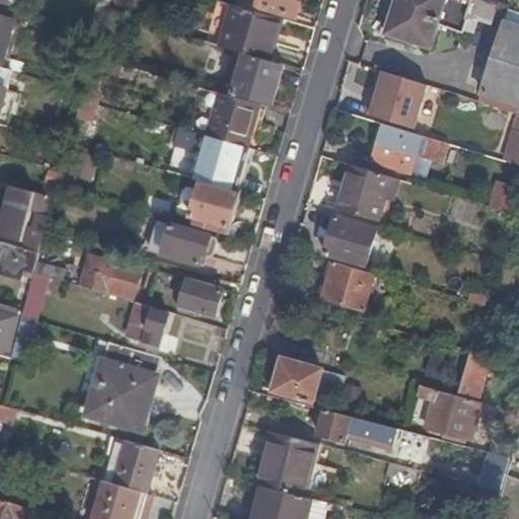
[(297,16),(301,0),(260,0),(258,6),(297,16)]
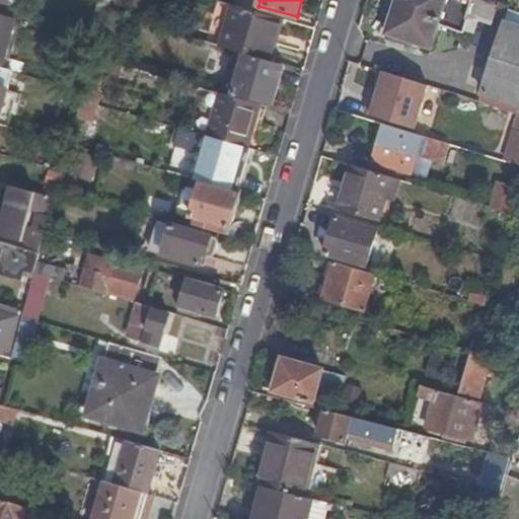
[(394,0),(384,32),(429,48),(437,24),(462,32),(472,0),(394,0)]
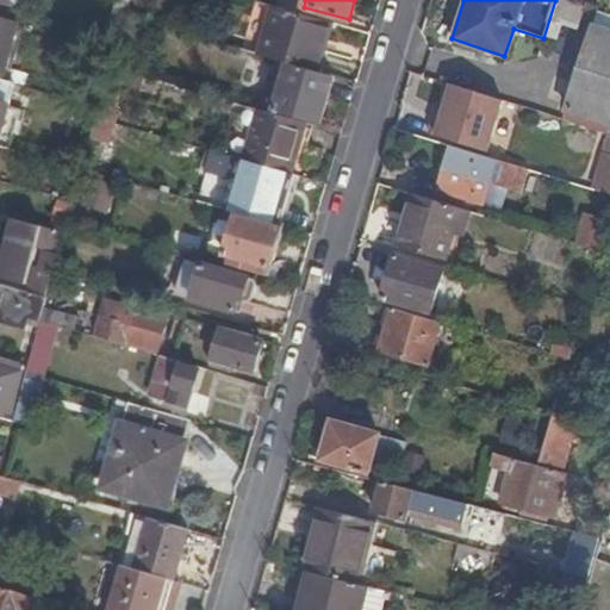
[(334,24),(272,6),(257,55),(288,63),(313,70),(322,38),(330,39),(334,24)]
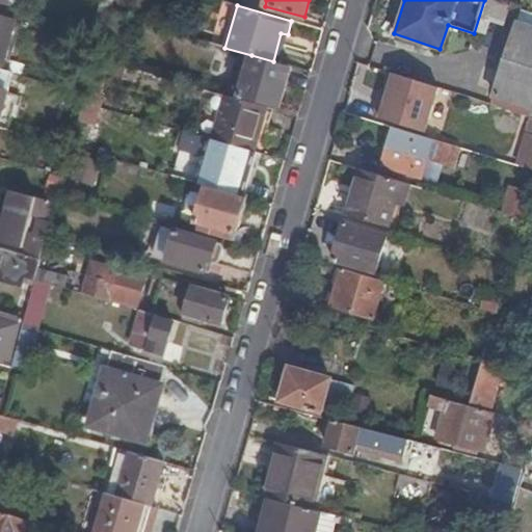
[(16,19),(0,14),(0,68),(1,69),(16,19)]
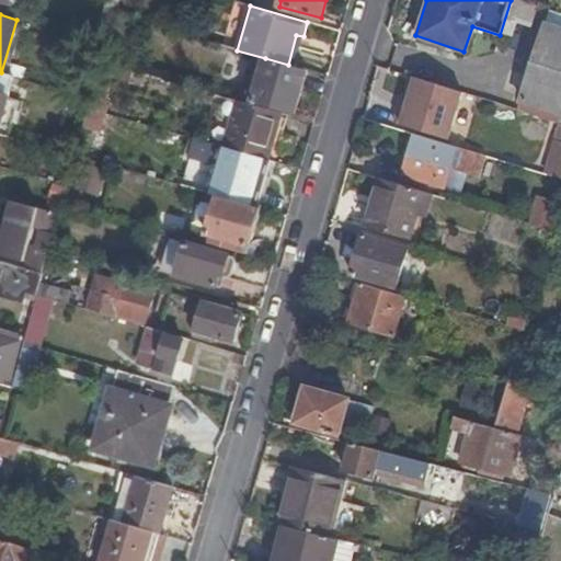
[(113,20),(109,36),(122,39),(126,24),(113,20)]
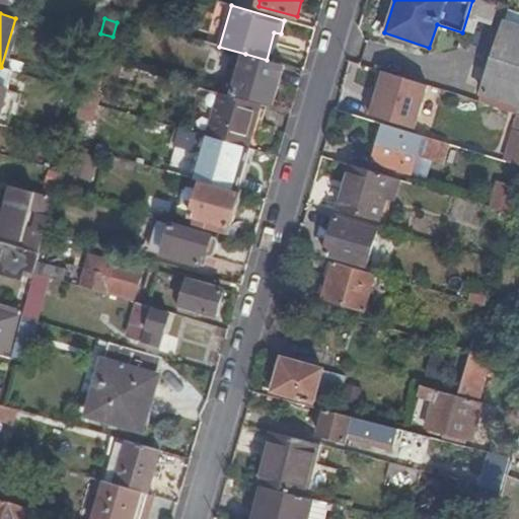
[(518,28),(503,23),(480,92),(518,103),(518,28)]
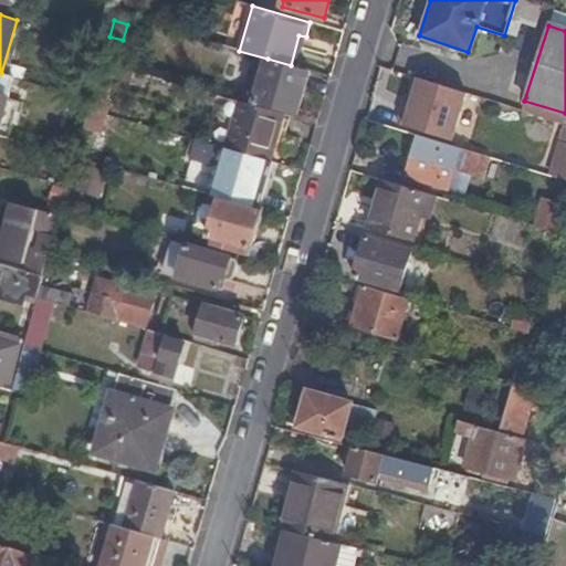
[(291,65),(297,67),(306,37),(299,35),(291,65)]
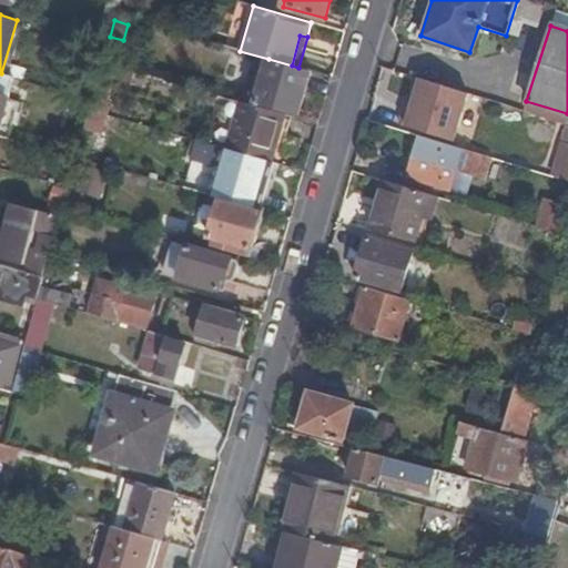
[(304,94),(311,71),(298,68),(292,66),(269,59),(255,101),(293,112),(298,92),(304,94)]
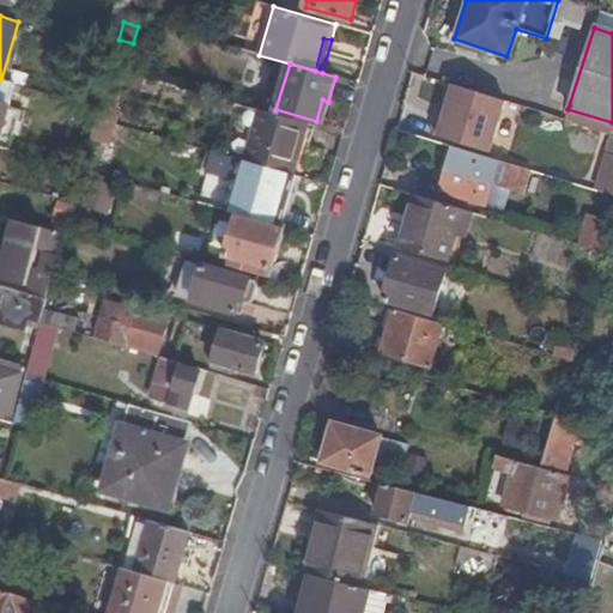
[(126,70),(111,66),(109,76),(123,79),(126,70)]
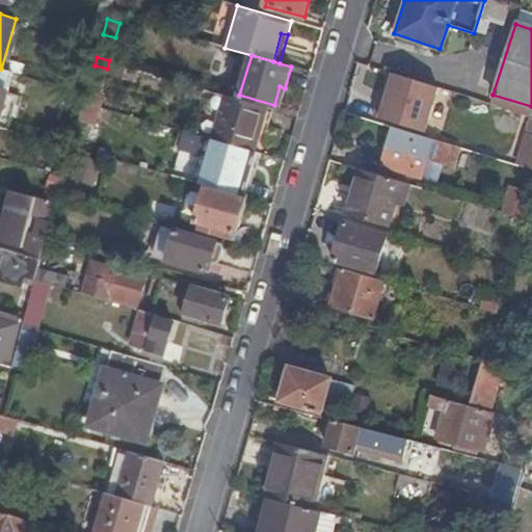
[(95,65),(87,92),(84,102),(101,107),(104,98),(101,97),(108,70),(107,69),(95,65)]
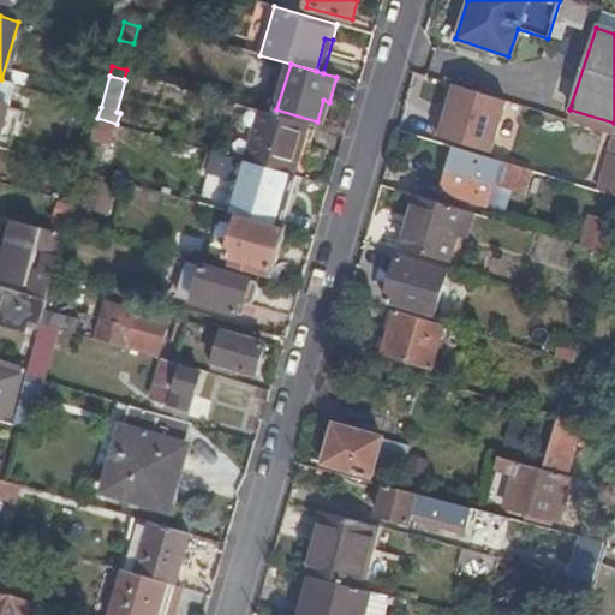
[(1,79),(0,78),(0,147),(0,148),(17,84),(1,79)]
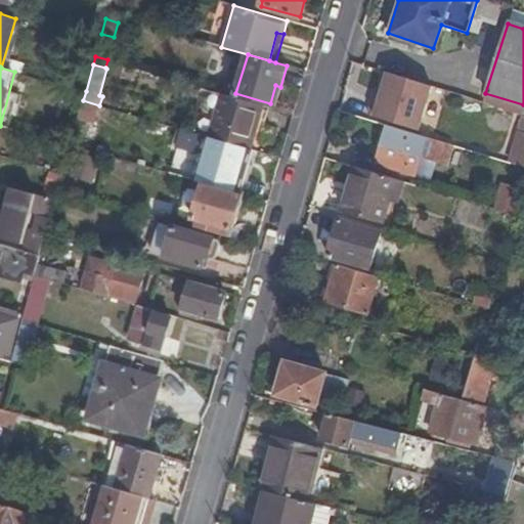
[(435,86),(390,73),(377,117),(423,130),(435,86)]
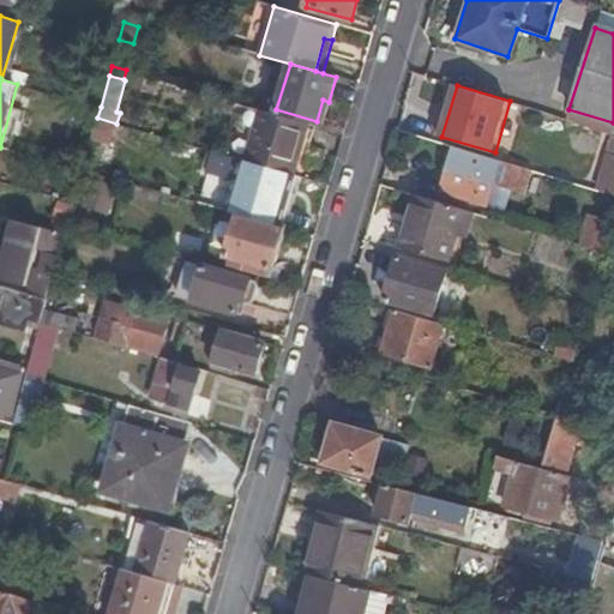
[(293,175),(308,124),(269,113),(254,164),(293,175)]
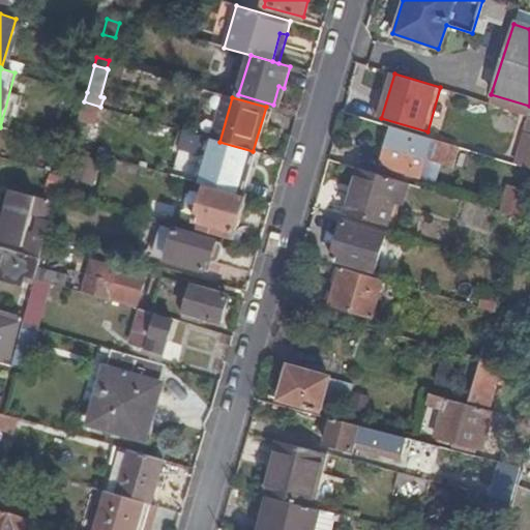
[(95,125),(100,107),(84,101),(79,120),(95,125)]
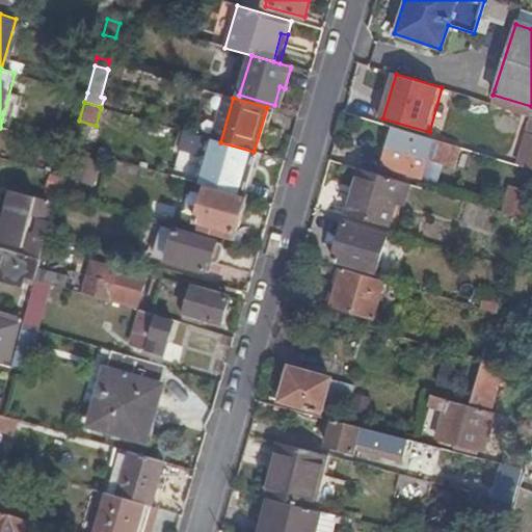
[(517,166),(531,169),(531,120),(529,118),(517,166)]
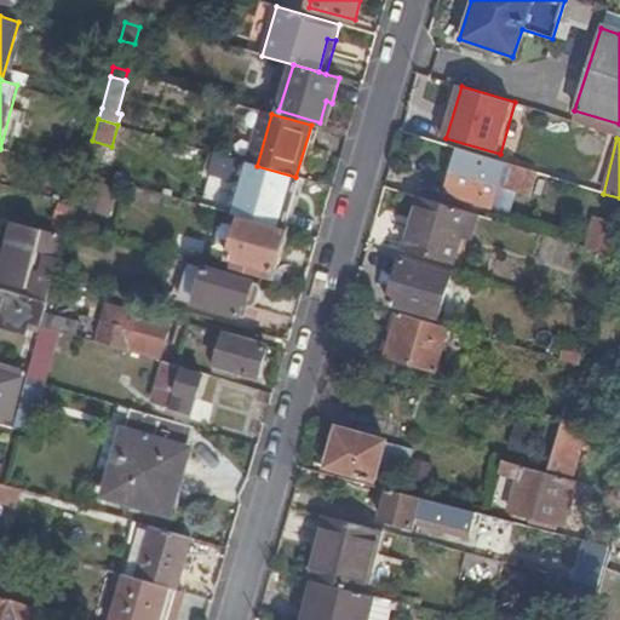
[(589,156),(606,161),(610,147),(593,141),(589,156)]
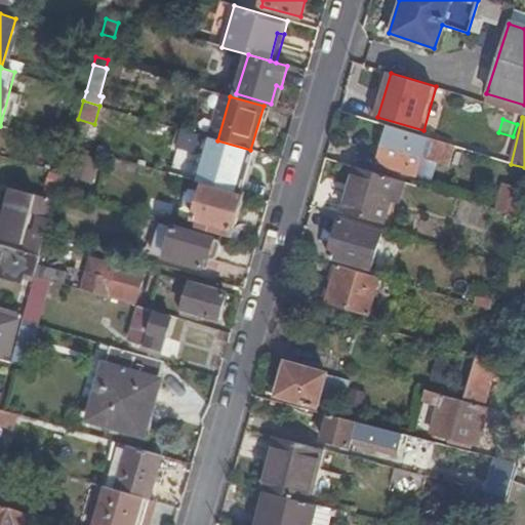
[(450,167),(456,148),(431,139),(430,142),(387,128),(375,165),(417,177),(423,159),(450,167)]
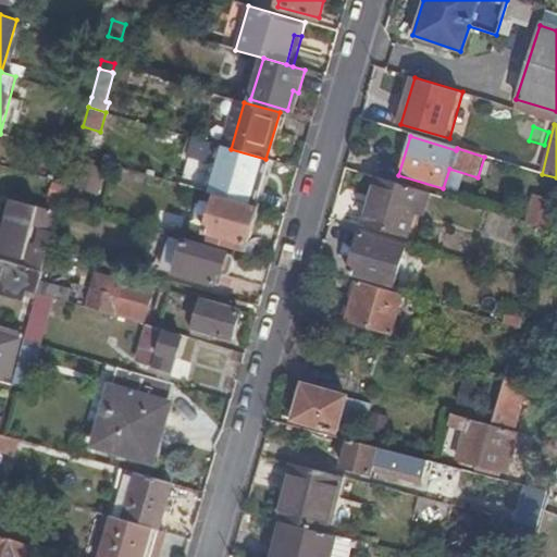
[(211,193),(259,206),(273,161),(265,159),(231,149),(219,146),(206,190),(211,193)]
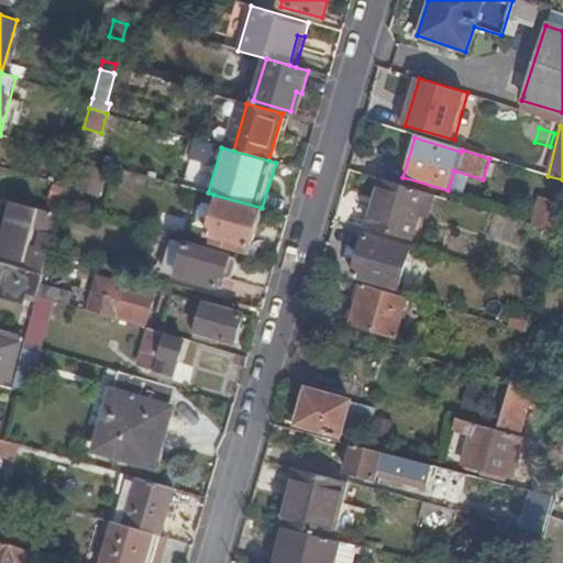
[(423,218),(430,196),(379,180),(366,228),(409,240),(416,216),(423,218)]
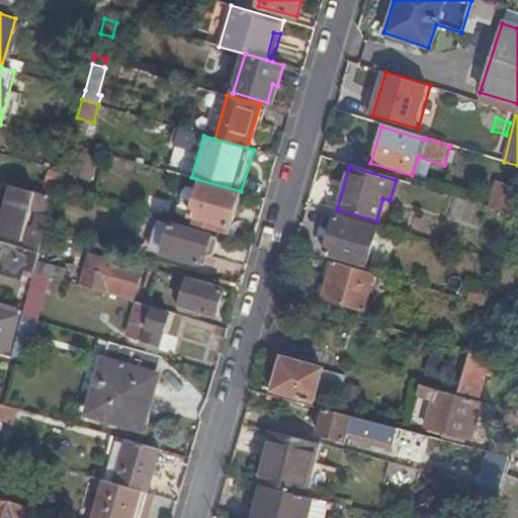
[(231,228),(241,191),(196,179),(194,184),(199,186),(188,224),(229,235),(231,228)]
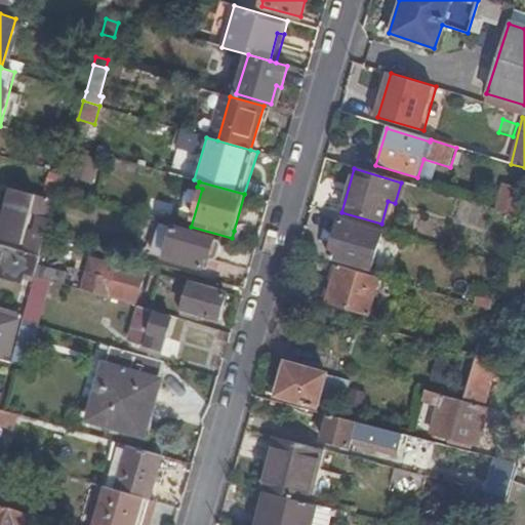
[(55,199),(11,188),(0,229),(0,237),(22,244),(32,210),(51,216),(54,206),(55,199)]
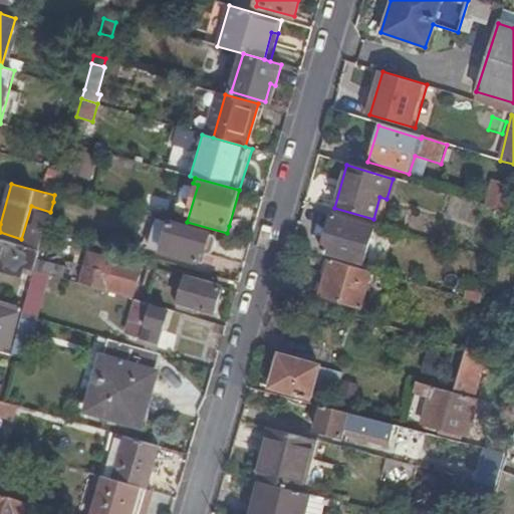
[(57,185),(54,195),(53,202),(61,203),(66,187),(57,185)]
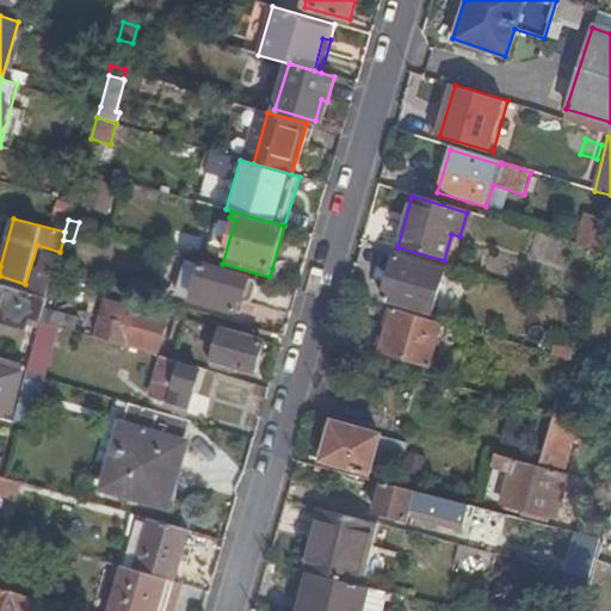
[(37,277),(51,281),(54,270),(56,261),(43,257),(37,277)]
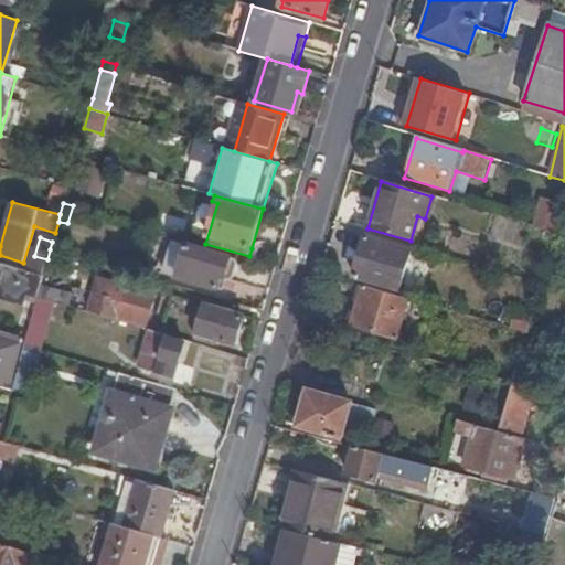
[(408,249),(364,237),(353,278),(396,291),(408,249)]
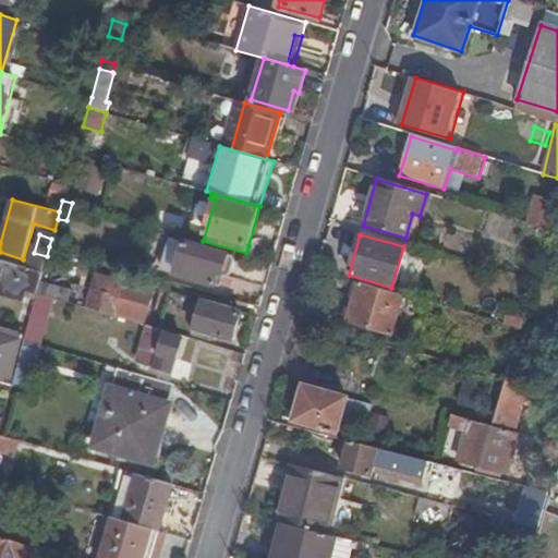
[(51,239),(49,246),(58,249),(61,239),(52,237),(51,239)]
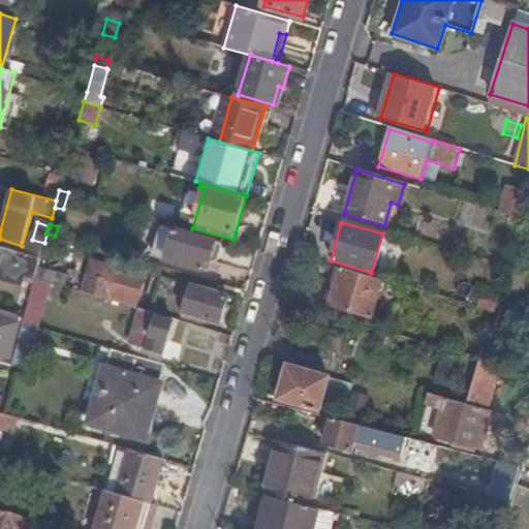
[(169,249),(176,229),(160,224),(152,254),(166,259),(169,249)]
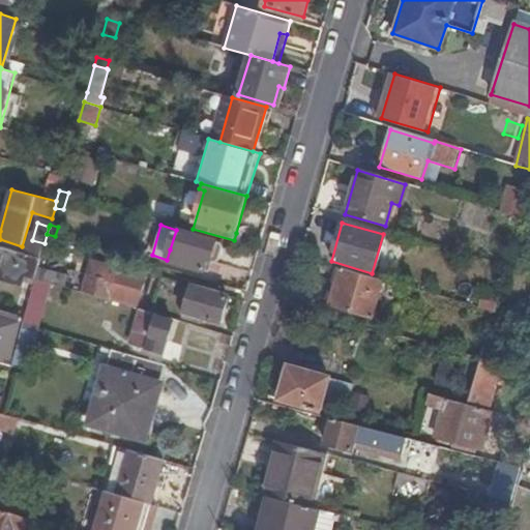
[(217,242),(176,230),(170,249),(178,253),(176,262),(205,270),(208,262),(211,263),(217,242)]
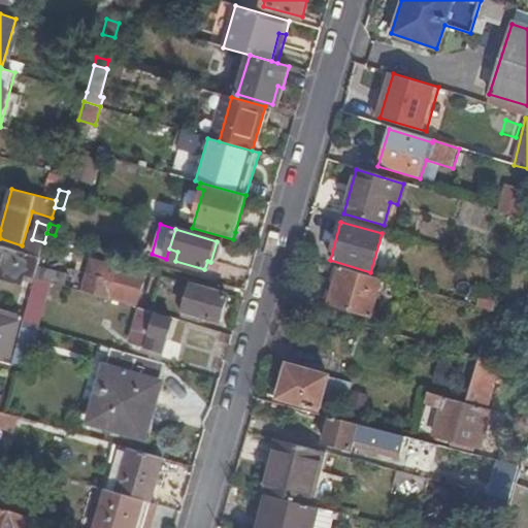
[(40,256),(0,244),(0,254),(7,256),(1,276),(25,283),(28,271),(35,272),(36,272),(37,266),(38,266),(40,256)]
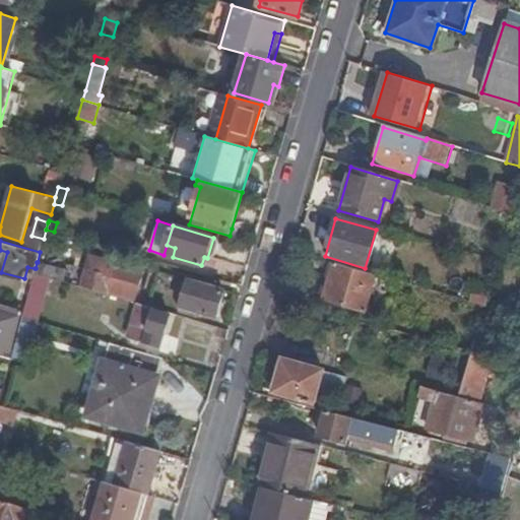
[(175,248),(167,245),(164,255),(173,257),(175,248)]
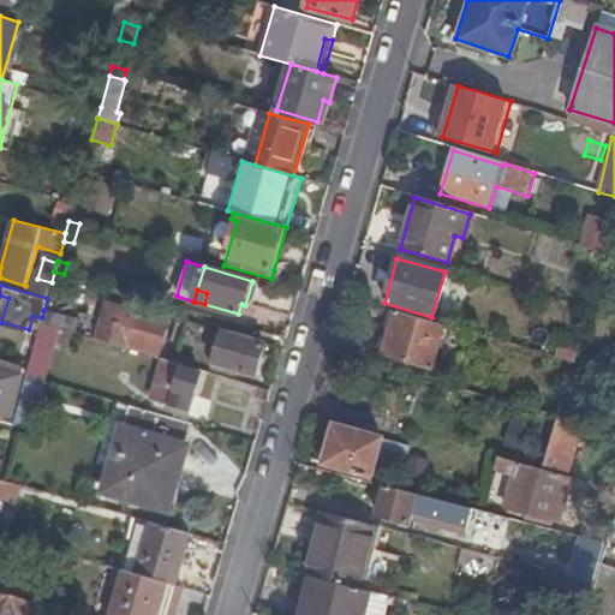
[(102,321),(96,341),(125,348),(126,346),(157,353),(167,321),(107,303),(102,321)]
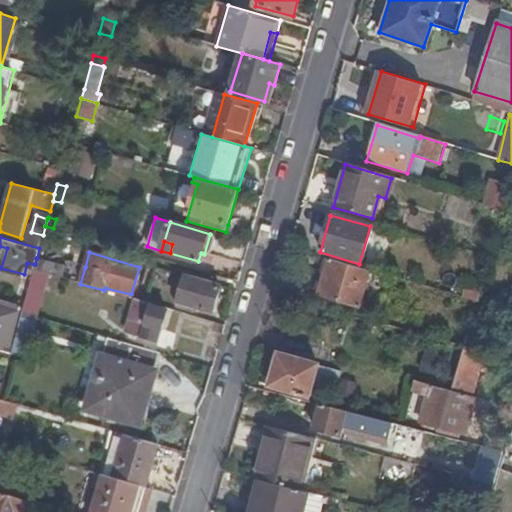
[(35,264),(34,264),(33,270),(58,277),(61,278),(65,267),(36,258),(35,264)]
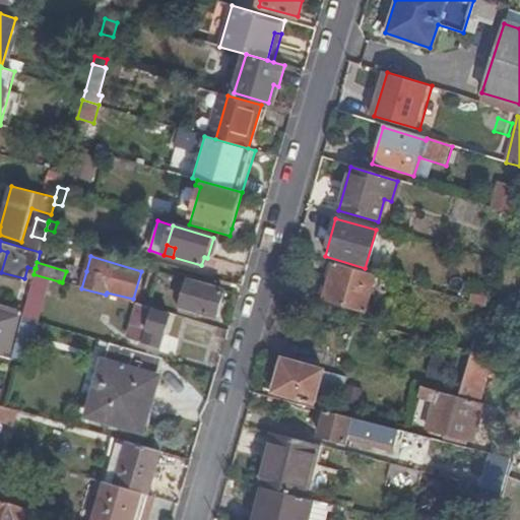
[(366,313),(376,275),(333,264),(323,301),(366,313)]
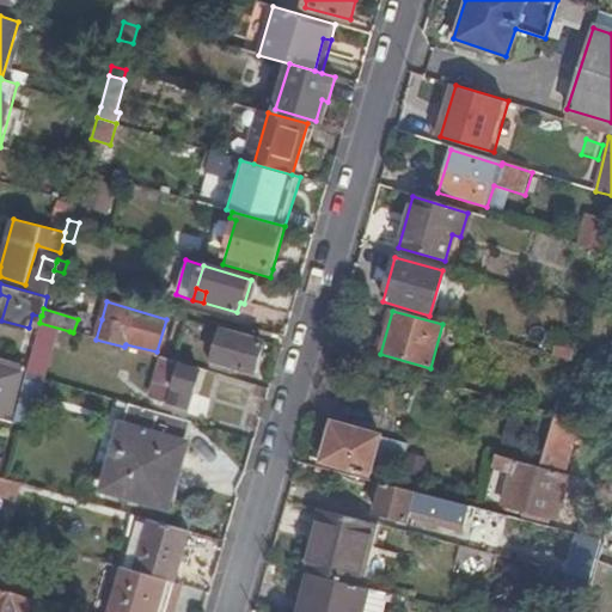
[(96,340),(102,319),(81,313),(79,319),(78,319),(73,332),(96,340)]
